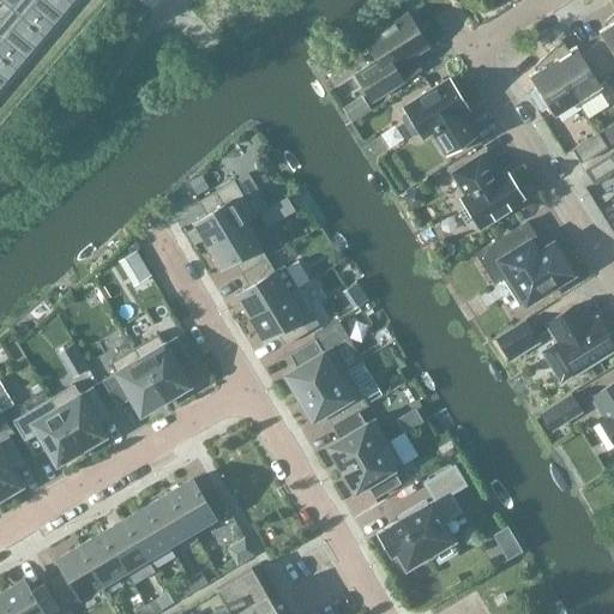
[(0,0),(0,89),(73,0),(0,0)]
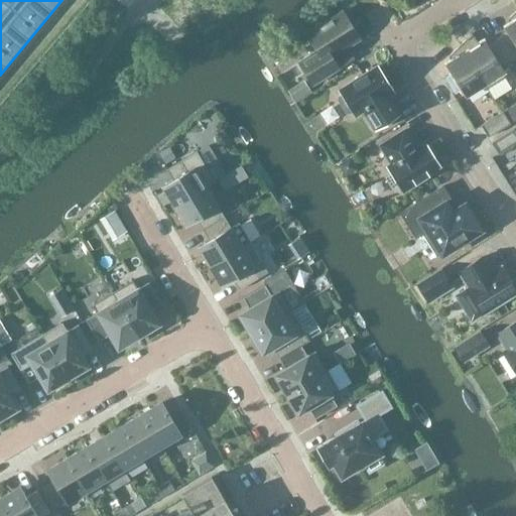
[(515,10),(507,20),(509,23),(504,27),(508,33),(497,40),(511,61),(515,57),(515,10)]
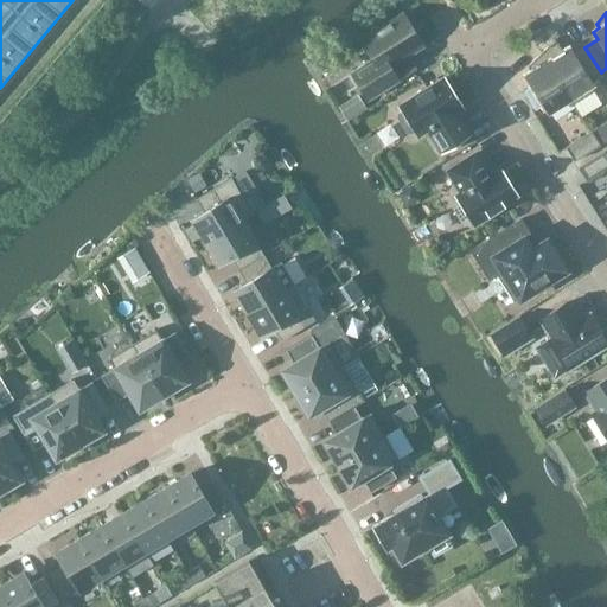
[(358,87),(368,101),(397,82),(389,69),(423,48),(402,14),(359,42),(379,72),(358,87)]
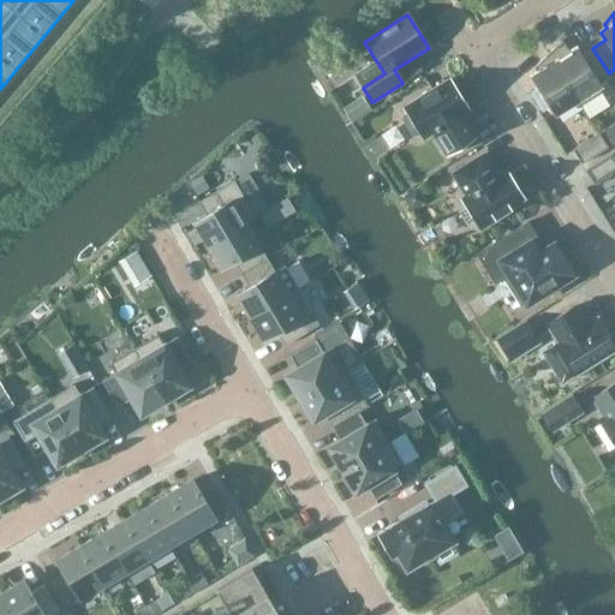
[(561,41),(548,54),(577,100),(599,85),(596,82),(609,73),(592,48),(580,55),(575,48),(568,52),(561,41)]
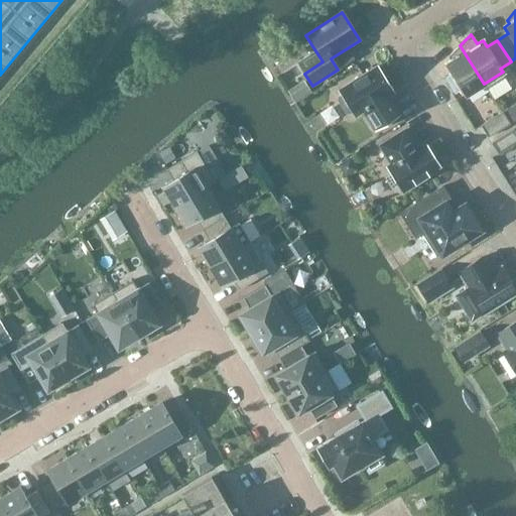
[(484,84),(460,45),(448,57),(450,60),(444,63),(450,74),(443,78),(454,93),(455,92),(460,88),(465,96),(484,84)]
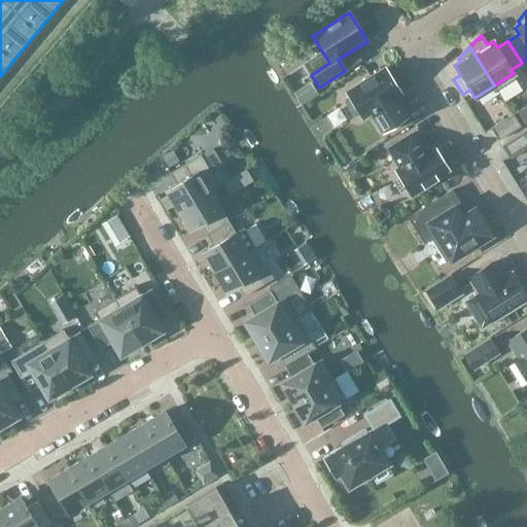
[(353,116),(356,117),(360,115),(362,119),(371,114),(382,133),(406,118),(394,100),(401,96),(384,69),(346,93),(349,97),(345,99),(345,103),(353,116)]
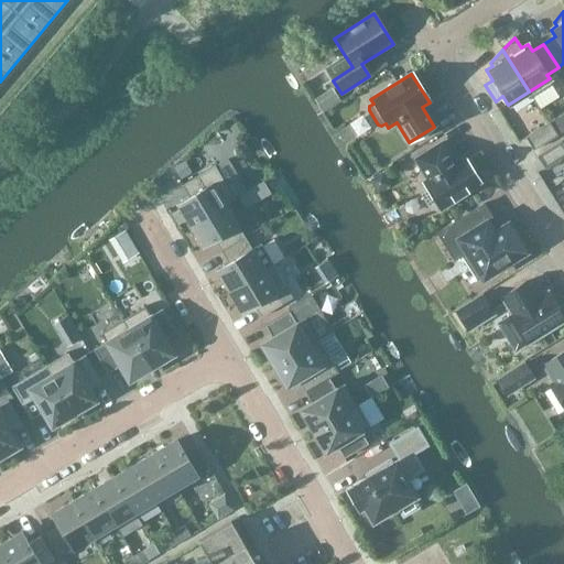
[(556,136),(549,123),(525,138),(533,151),(556,136)]
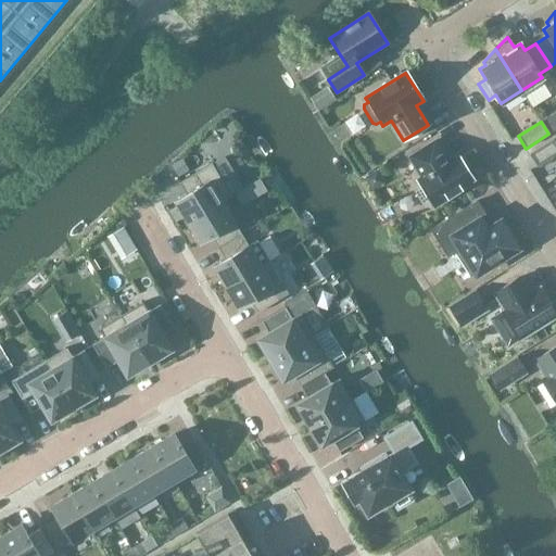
[(555,154),(555,144),(553,139),(529,154),(536,166),(555,154)]
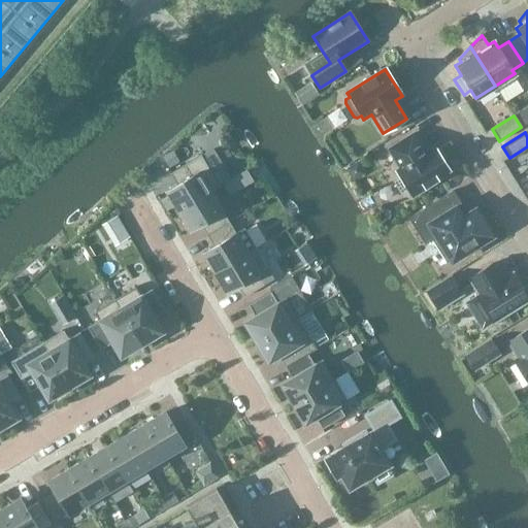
[(400,168),(396,171),(398,175),(395,177),(394,182),(402,194),(406,195),(409,193),(413,197),(447,175),(446,173),(449,171),(435,150),(432,152),(430,150),(424,154),(411,135),(388,150),(400,168)]
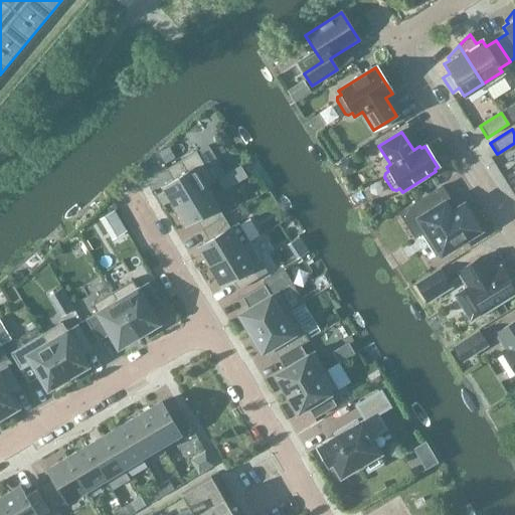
[(208,146),(197,152),(205,165),(215,159),(208,146)]
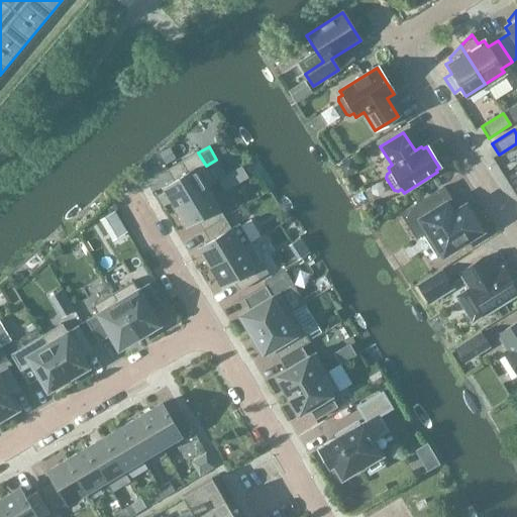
[(215,183),(197,151),(167,170),(173,181),(163,187),(175,207),(207,188),(215,183)]
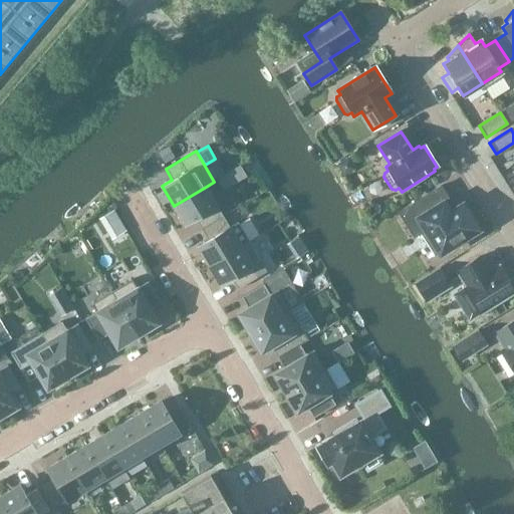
[(223,216),(206,187),(174,206),(185,225),(195,218),(201,229),(223,216)]
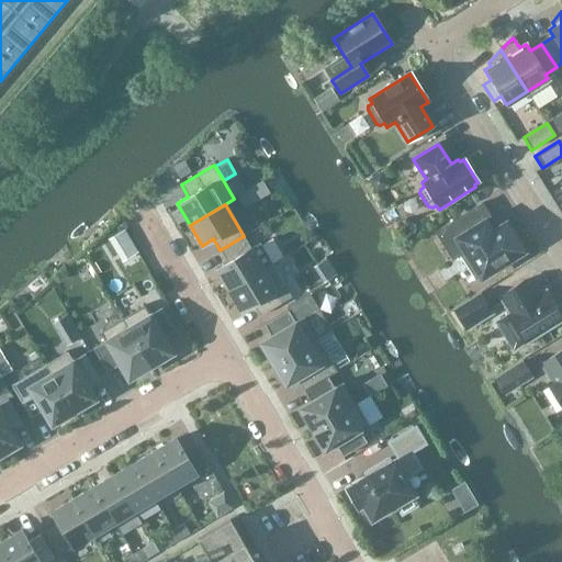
[(436,233),(452,260),(465,251),(481,276),(496,267),(499,271),(515,261),(512,257),(521,250),(505,225),(497,229),(491,218),(484,223),(475,208),(436,233)]
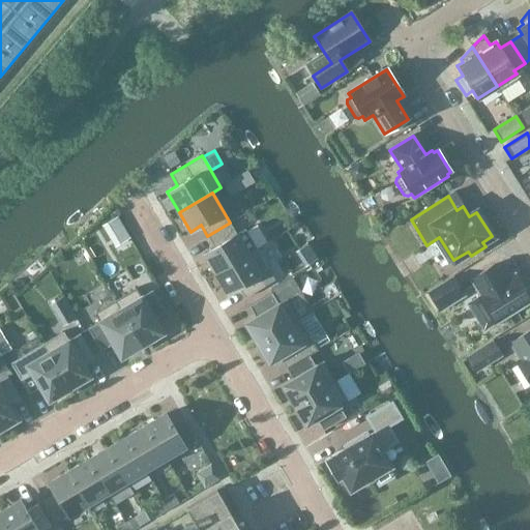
[(236,234),(230,223),(207,236),(214,247),(203,254),(215,273),(257,248),(244,229),(236,234)]
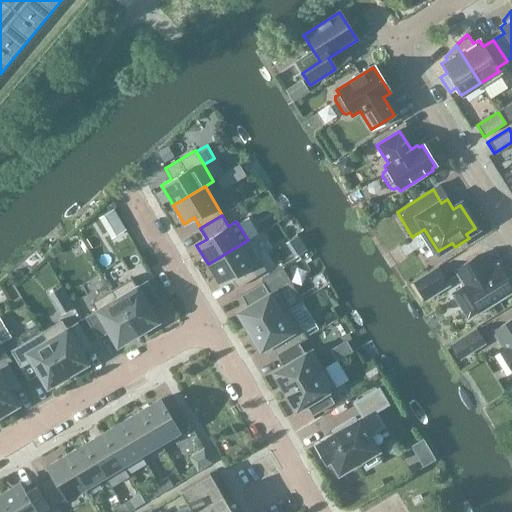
[(260,260),(248,240),(208,264),(219,284),(230,277),(236,288),(258,276),(251,265),(260,260)]
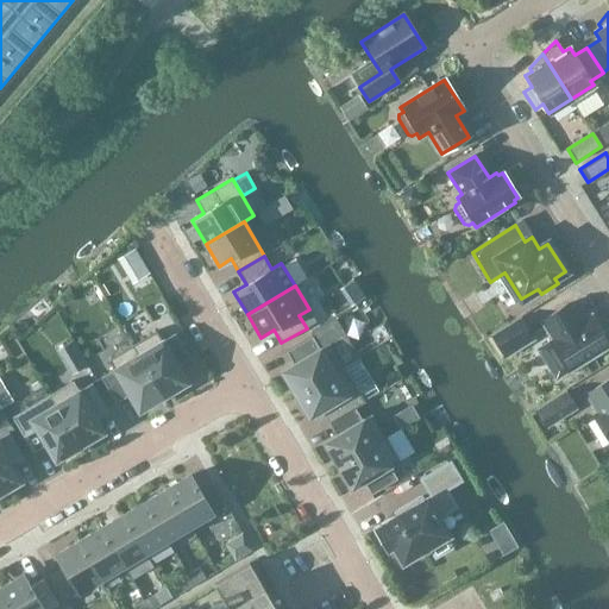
[(567,305),(541,321),(553,340),(550,343),(567,372),(608,345),(608,341),(592,315),(579,324),(567,305)]
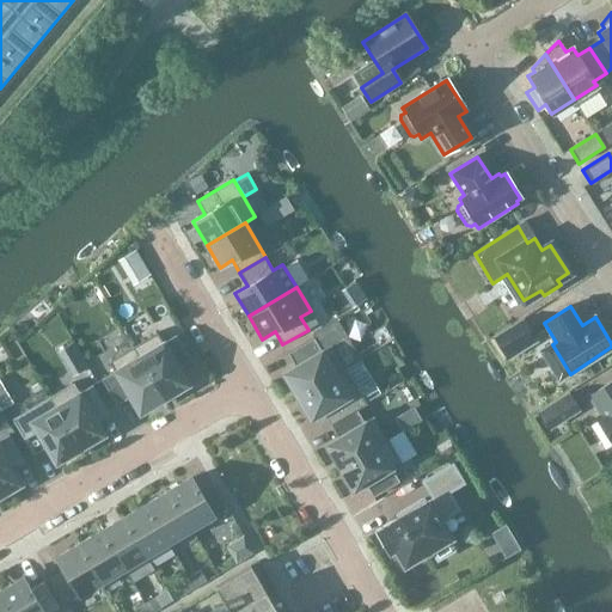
[(508,361),(538,342),(524,319),(494,338),(508,361)]
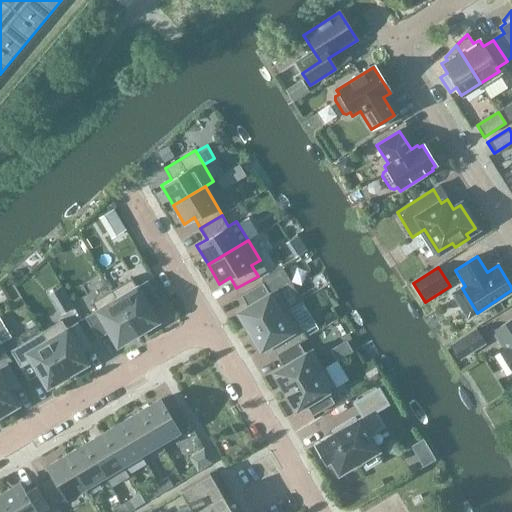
[(160,302),(147,280),(136,287),(131,279),(111,291),(137,334),(157,322),(149,308),(160,302)]
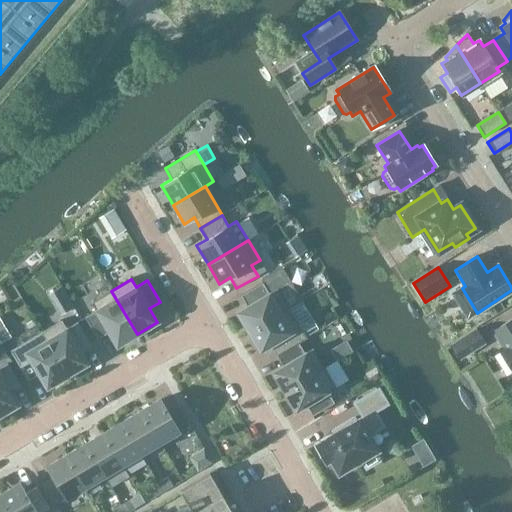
[(237,313),(248,332),(289,308),(277,289),(269,294),(262,283),(240,296),(247,307),(237,313)]
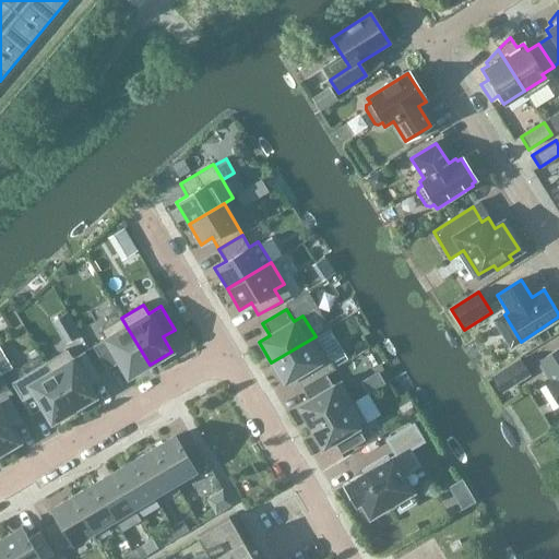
[(150,365),(121,318),(98,331),(104,340),(92,347),(106,370),(118,364),(127,379),(150,365)]
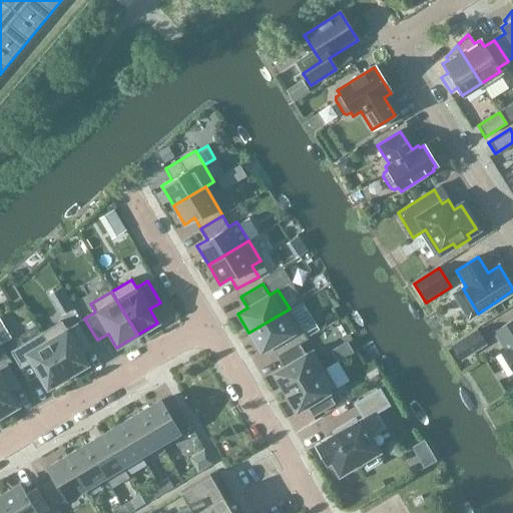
[(271,346),(277,356),(299,343),(299,344),(307,340),(290,309),(248,333),(261,353),(271,346)]
